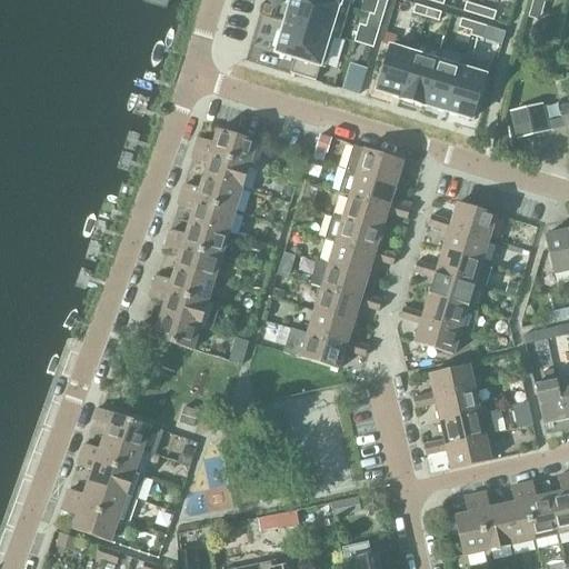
[(331,0),(292,0),(287,20),(331,33),(341,3),(331,0)]
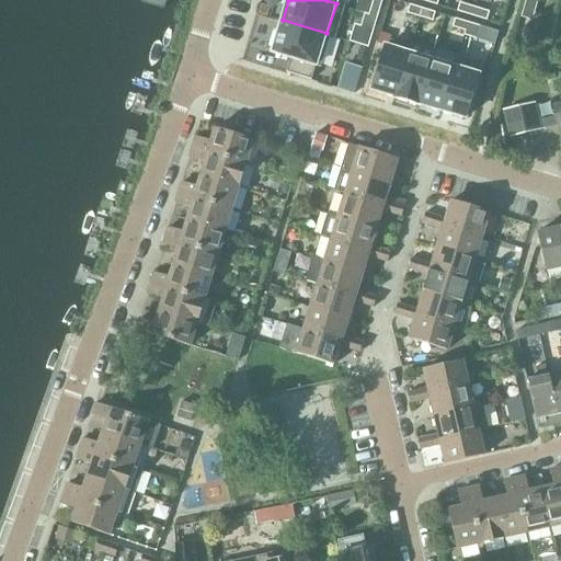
[(381,1),(378,0),(371,0),(368,13),(377,15),(381,1)]
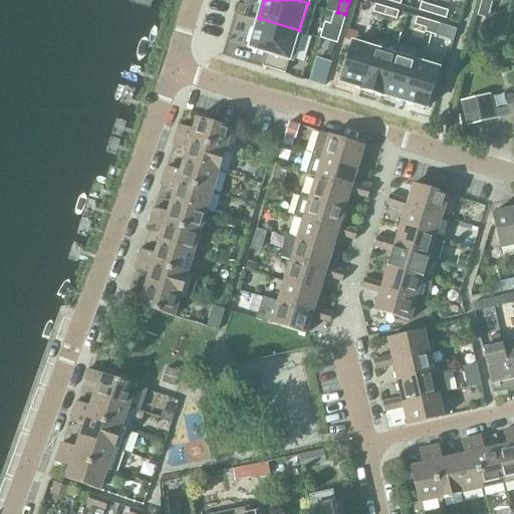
[(402,3),(391,0),(390,0),(388,7),(399,11),(402,3)]
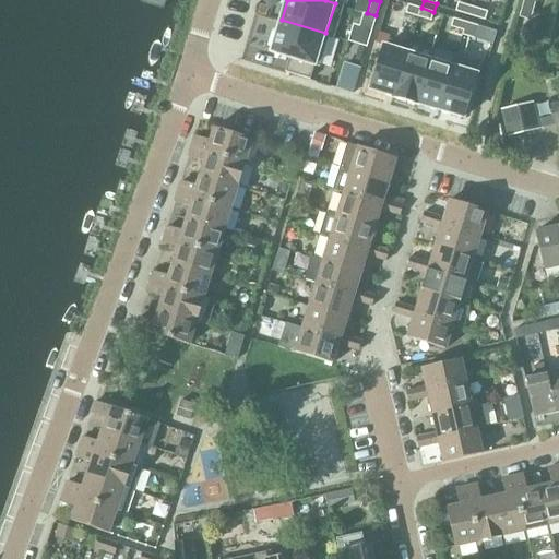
[(468,13),(456,10),(454,18),(466,22),(468,13)]
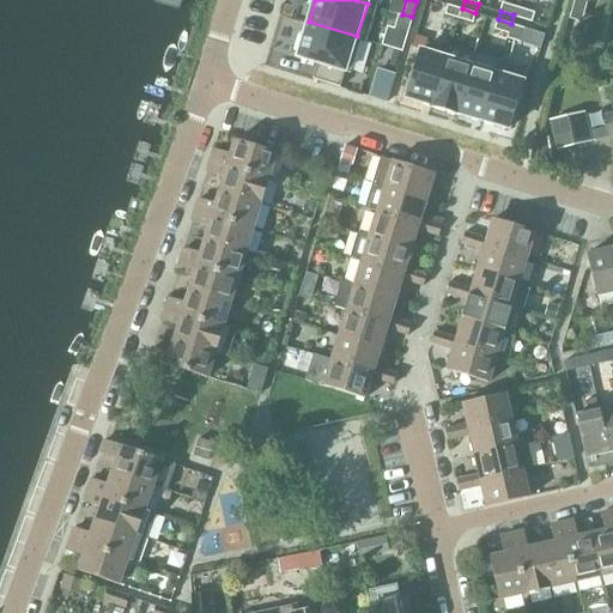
[(459,17),(445,13),(443,22),(456,26),(459,17)]
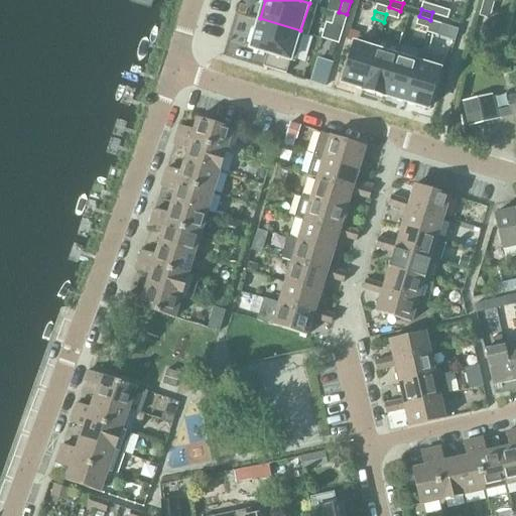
[(347,14),(339,12),(335,25),(343,28),(347,14)]
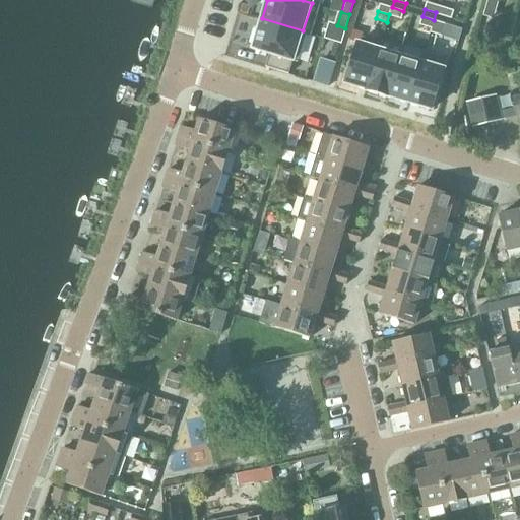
[(448,16),(436,12),(434,20),(446,23),(448,16)]
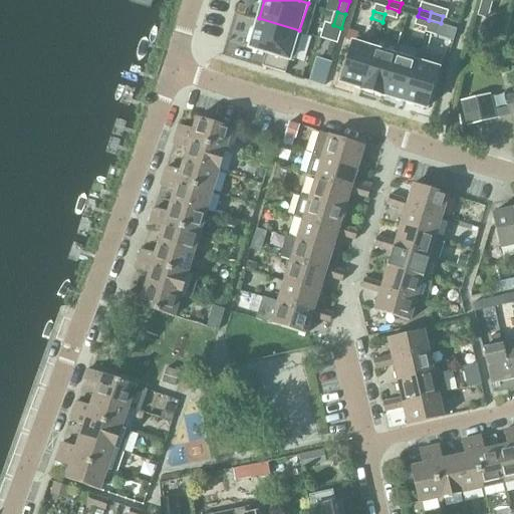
[(397,18),(384,14),(382,22),(395,25),(397,18)]
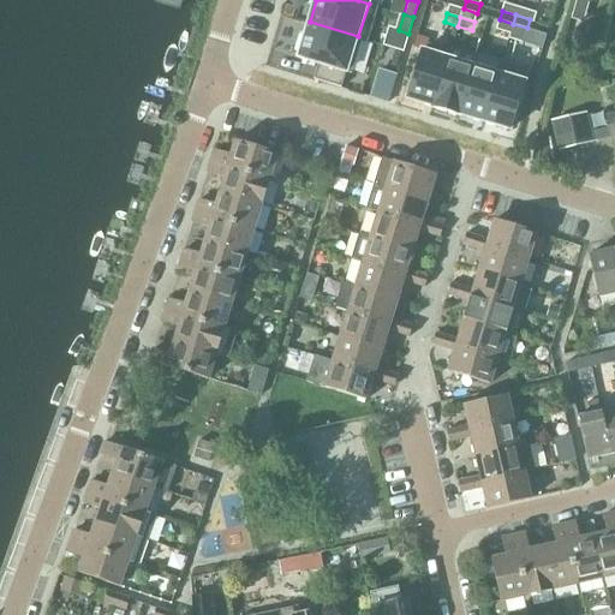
[(358,36),(310,22),(299,54),(320,60),(314,77),(342,85),(347,69),(358,36)]
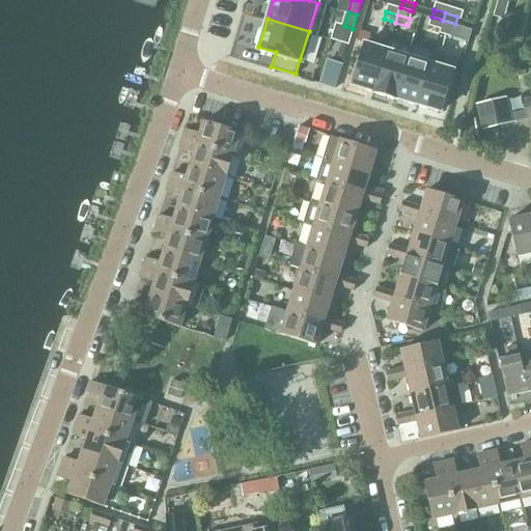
[(441,28),(428,24),(426,32),(438,35),(441,28)]
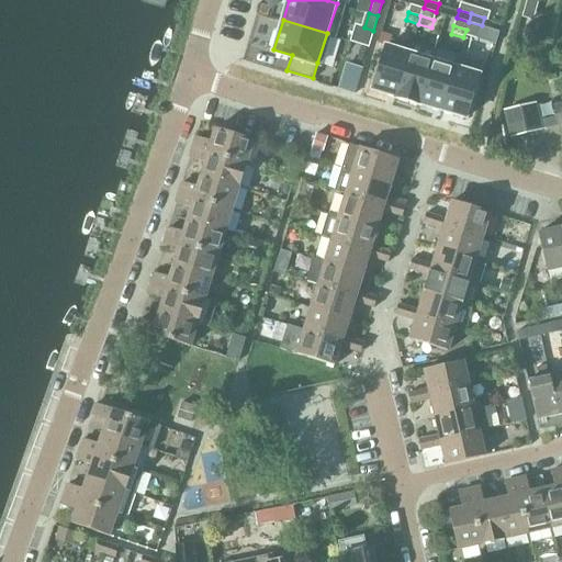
[(479,33),(467,30),(463,37),(476,42),(479,33)]
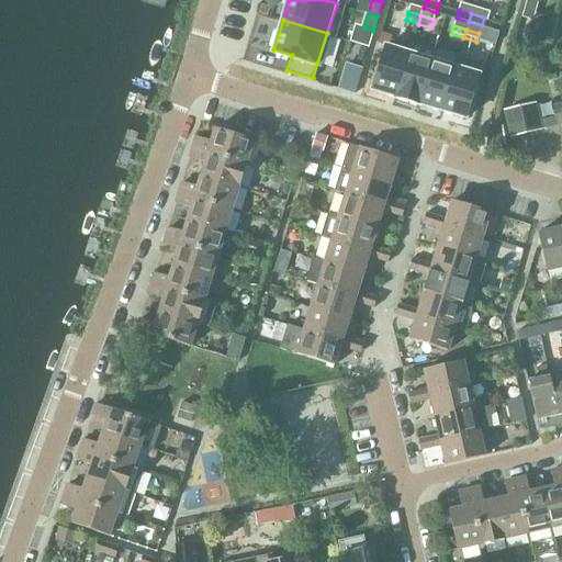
[(395,96),(407,59),(384,53),(372,89),(395,96)]
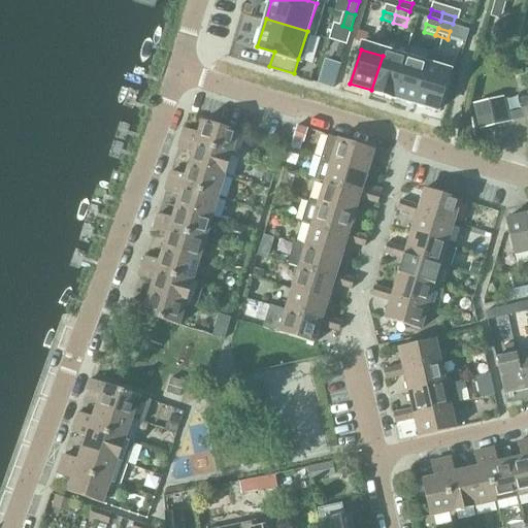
[(403,62),(383,56),(371,90),(371,91),(392,98),(392,97),(403,62)]
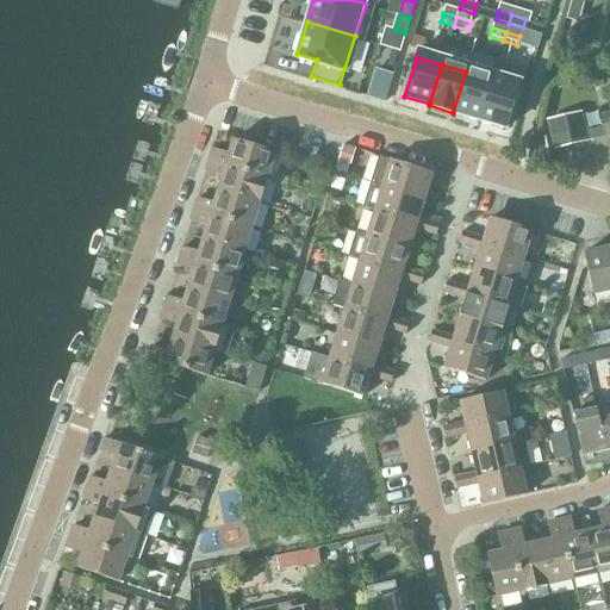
[(377,67),(368,93),(386,99),(394,73),(377,67)]
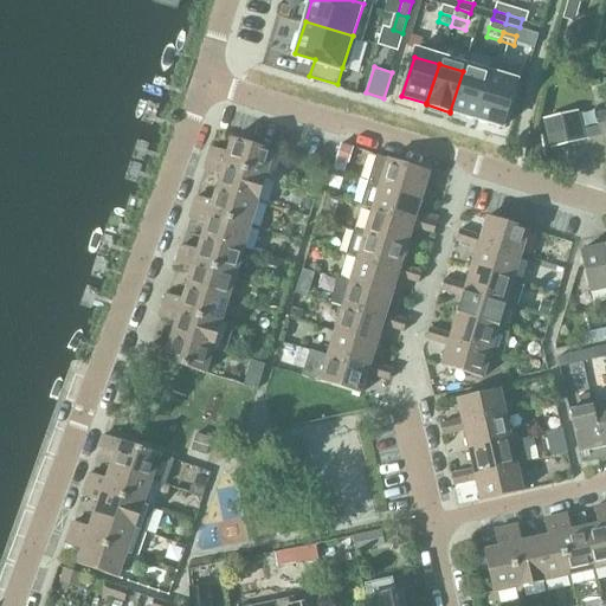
[(488,79),(463,71),(450,111),(475,118),(488,79)]
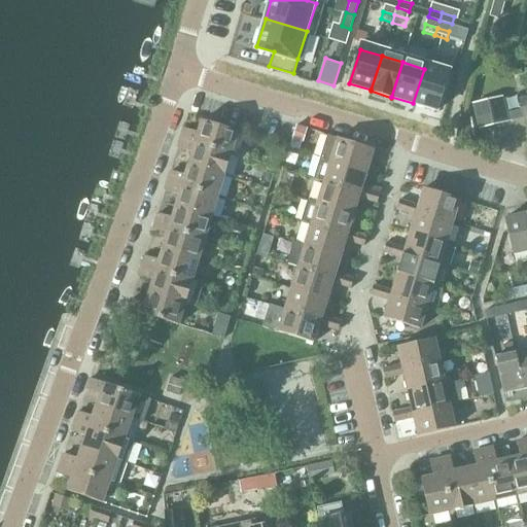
[(446,75),(424,69),(413,103),(434,109),(446,75)]
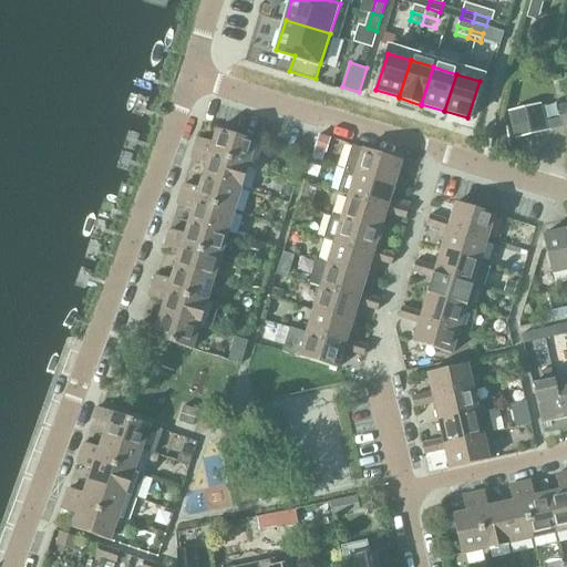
[(566,145),(566,104),(558,107),(560,117),(544,122),(546,131),(563,127),(566,145)]
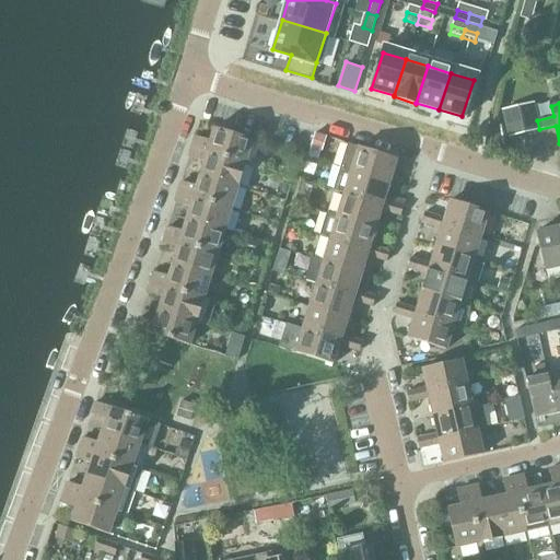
[(502,112),(508,137),(539,129),(537,120),(533,104),(502,112)]
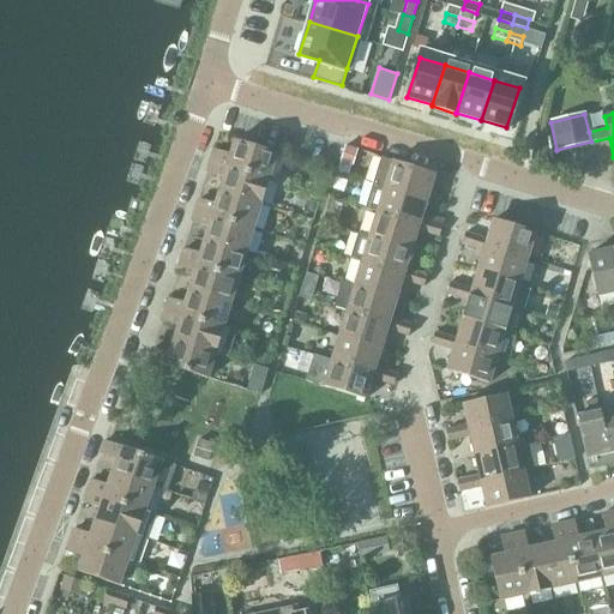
[(214,150),(210,161),(268,179),(276,154),(234,140),(230,156),(214,150)]
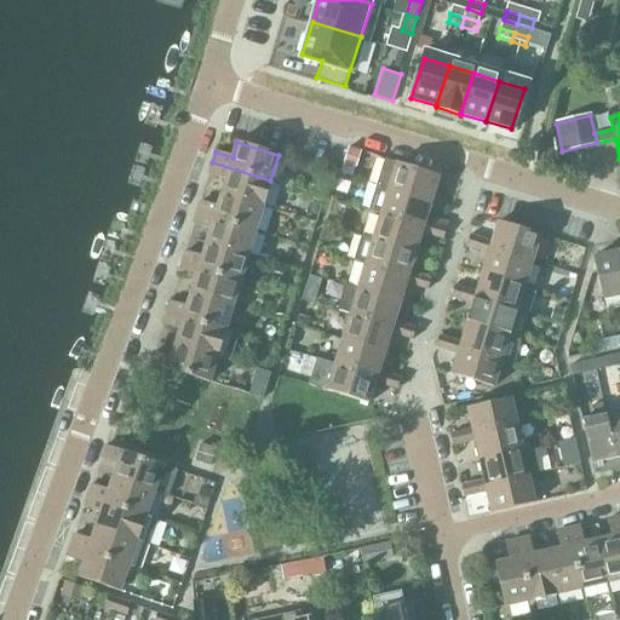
[(344,160),(355,164),(359,151),(348,148),(344,160)]
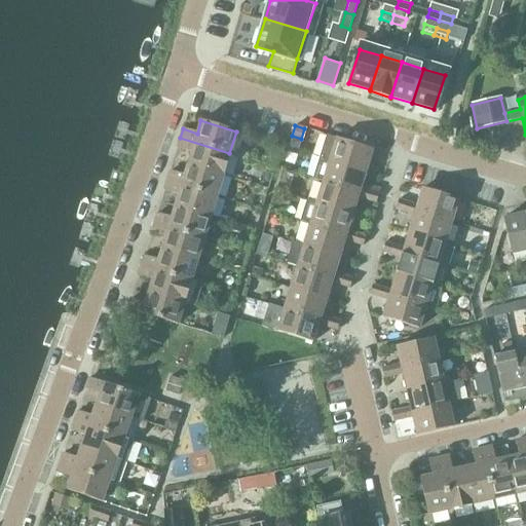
[(326,136),(320,157),(365,171),(372,149),(326,136)]
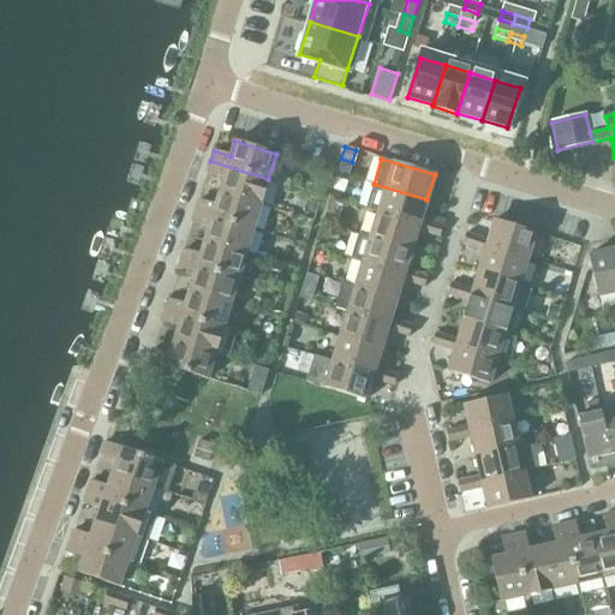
[(224,179),(220,191),(261,204),(268,179),(210,161),(207,173),(224,179)]
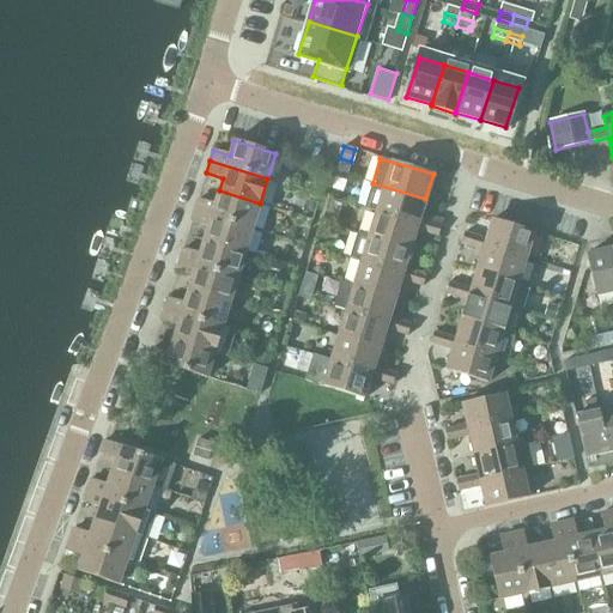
[(364,208),(376,212),(418,224),(416,230),(426,234),(429,223),(419,219),(425,199),(372,183),(364,208)]
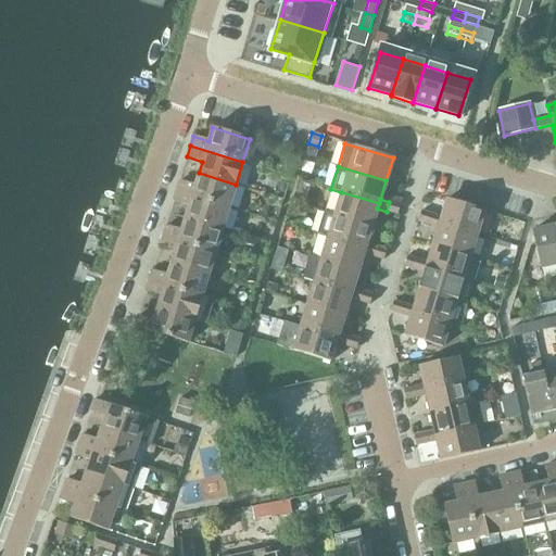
[(179,181),(176,191),(229,206),(236,185),(199,173),(194,186),(179,181)]
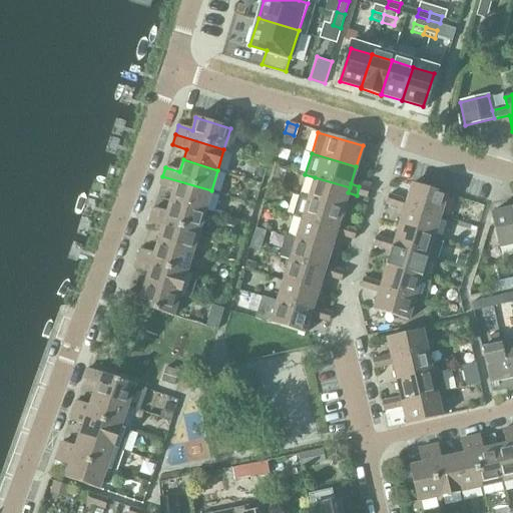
[(173,190),(170,201),(204,211),(211,190),(162,176),(159,186),(173,190)]
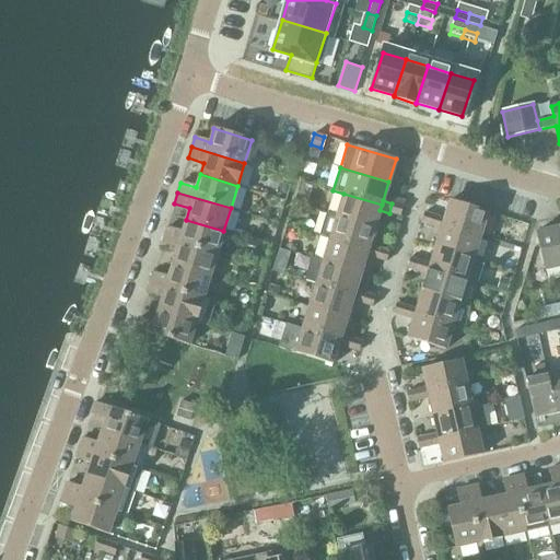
[(343,194),(337,217),(374,228),(380,210),(382,205),(343,194)]
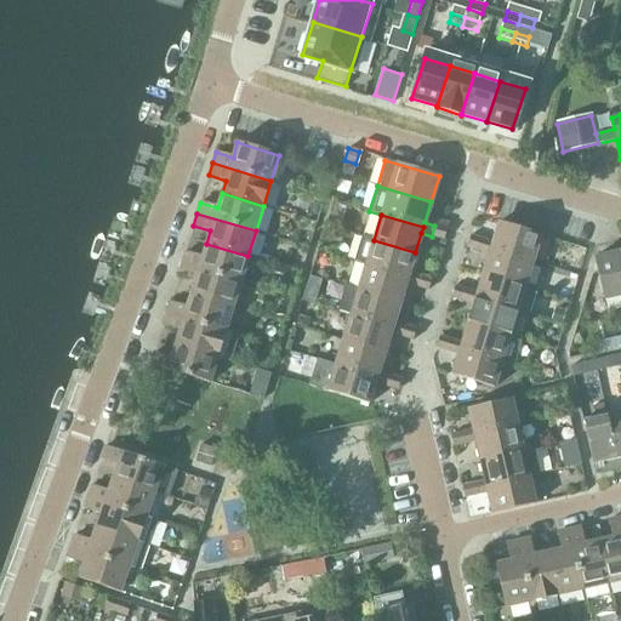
[(540,235),(499,222),(493,243),(491,248),(533,261),(540,235)]
